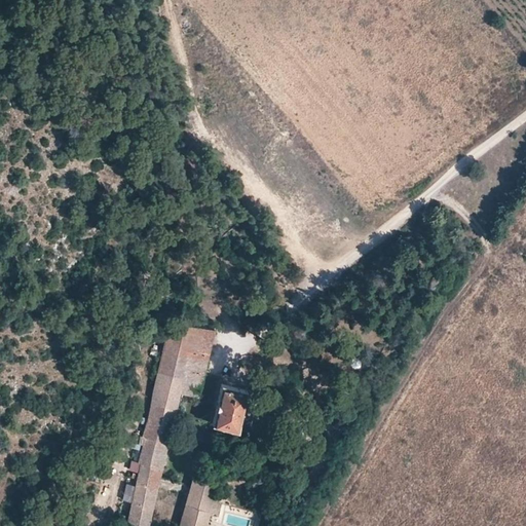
[(186,349),(207,354),(213,329),(167,320),(142,437),(139,437),(138,442),(142,444),(137,462),(140,463),(126,520),(142,525),(146,525),(160,470),(174,411),(176,403),(179,391),(180,385),(177,385),(186,349)]
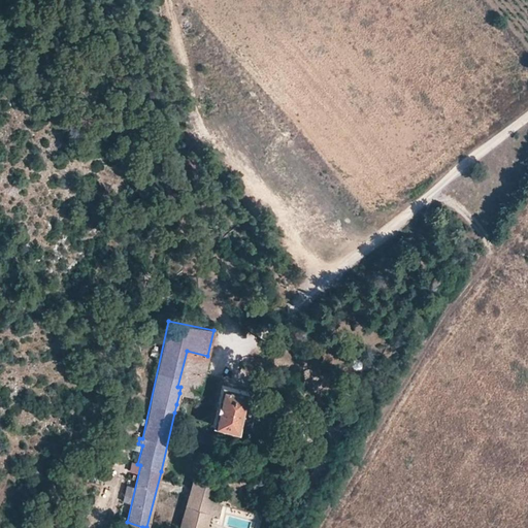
[(197,397),(207,356),(187,351),(177,387),(180,387),(179,393),(184,394),(197,397)]
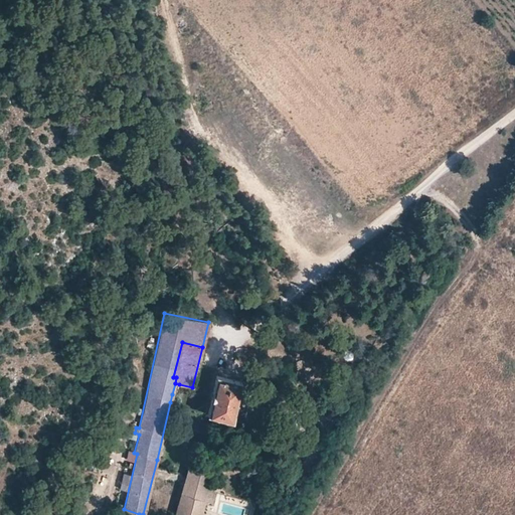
[(210,412),(229,417),(238,383),(217,379),(210,412)]
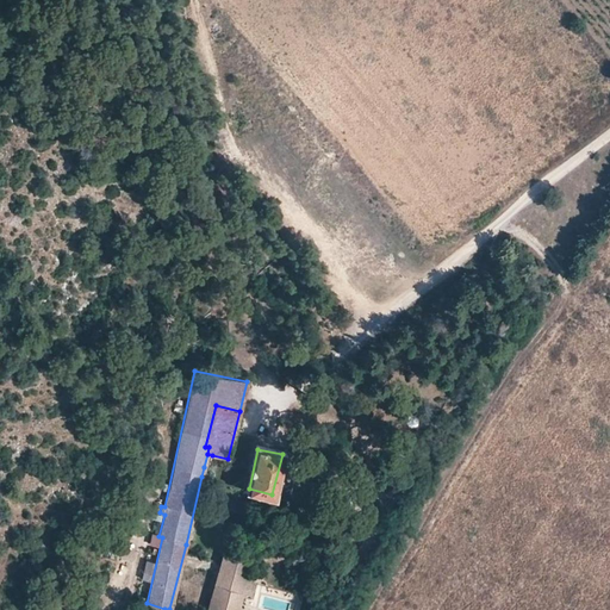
[(213,587),(242,597),(249,562),(223,555),(213,587)]
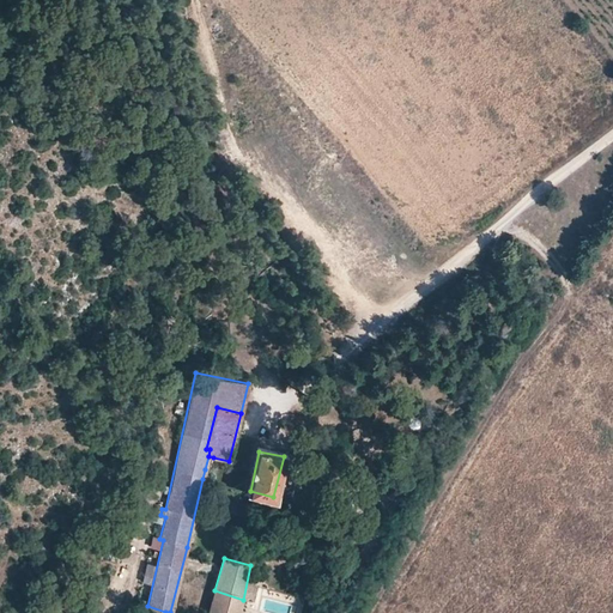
[(207,612),(238,612),(243,600),(214,590),(207,612)]
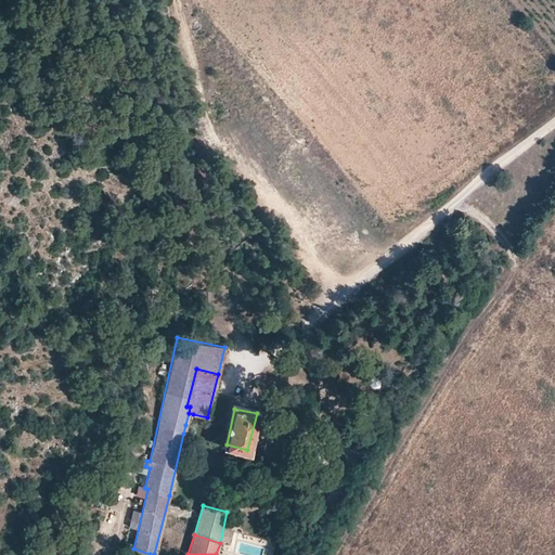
All buildings are outlined.
